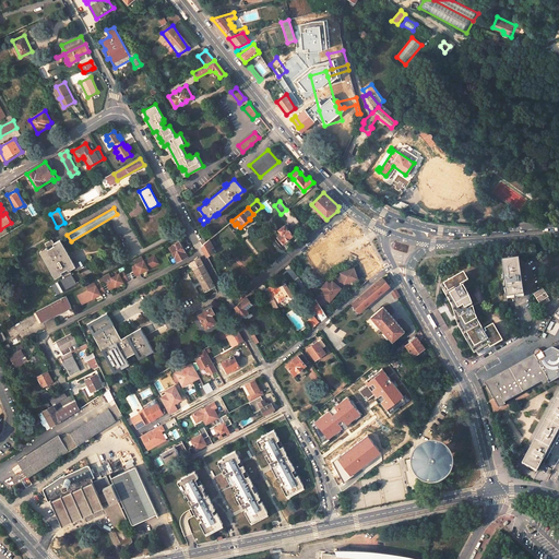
[(297,222),(290,214),(286,210),(281,214),(285,218),(292,227),(297,222)]
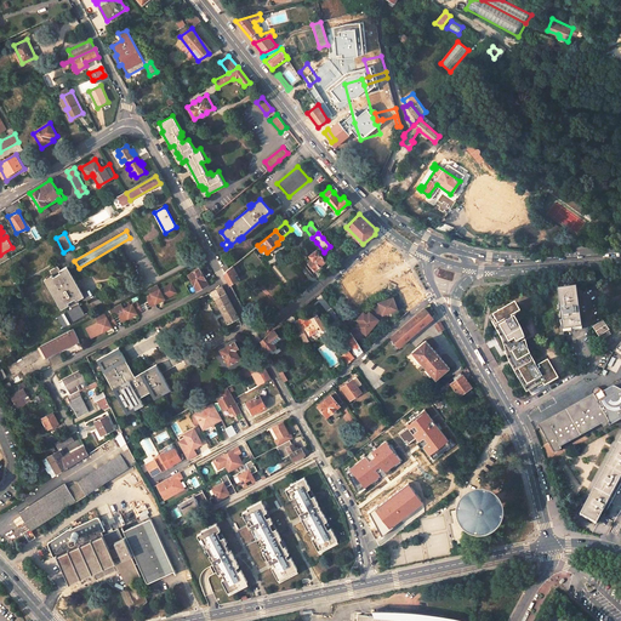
[(386,240),(365,257),(371,265),(372,266),(377,261),(394,246),(386,240)]
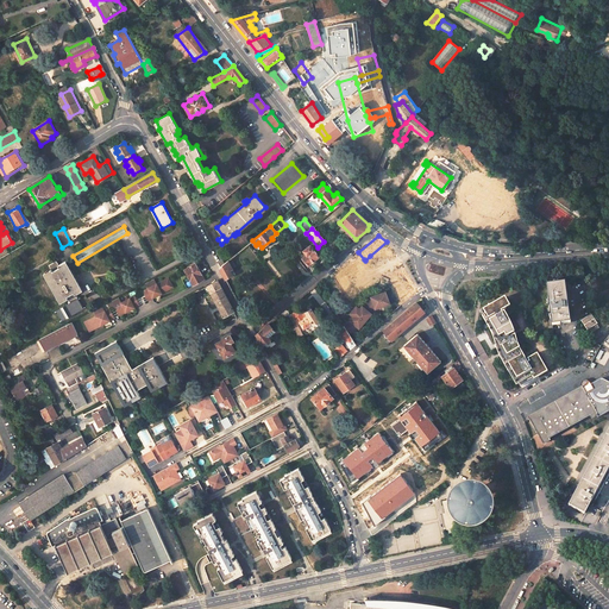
[(309,245),(303,250),(306,253),(303,255),(305,256),(302,258),(308,265),(319,256),(309,245)]
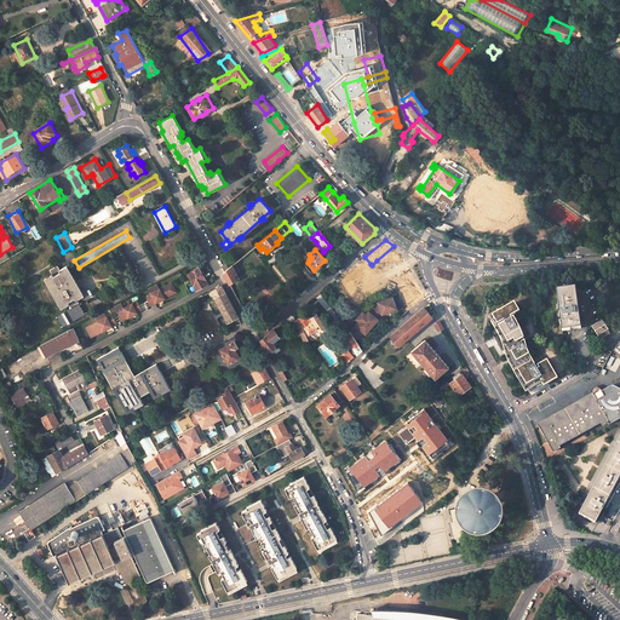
[(51,275),(44,279),(62,309),(68,305),(70,309),(55,317),(61,327),(82,315),(75,302),(84,297),(67,267),(61,270),(57,265),(50,270),(51,275)]
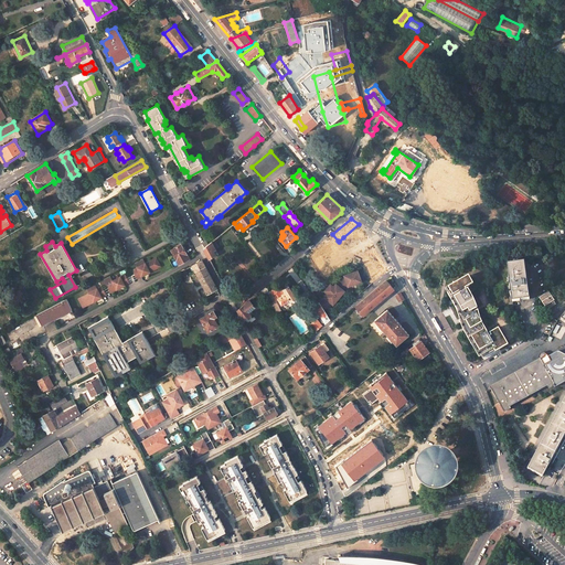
[(212,249),(215,247),(211,242),(203,248),(209,259),(214,254),(212,249)]
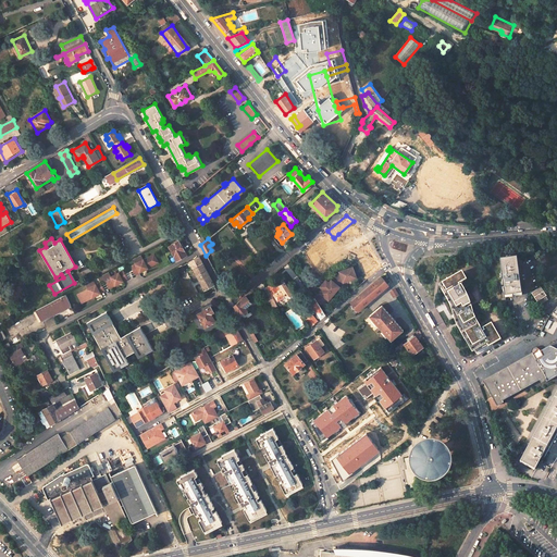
[(169,247),(174,257),(176,261),(186,256),(184,251),(178,242),(169,247)]
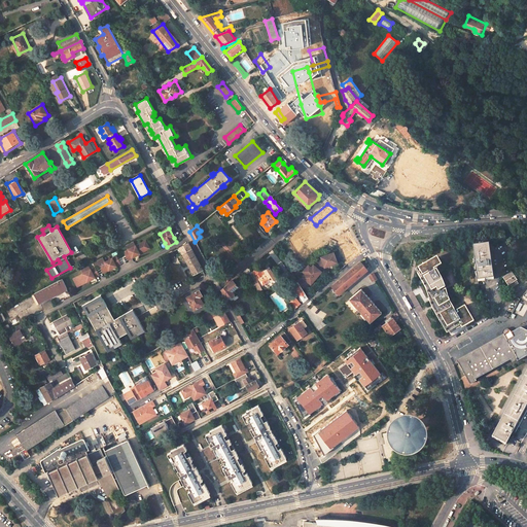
[(133,242),(126,245),(129,250),(124,252),(128,260),(146,250),(143,243),(136,246),(133,242)]
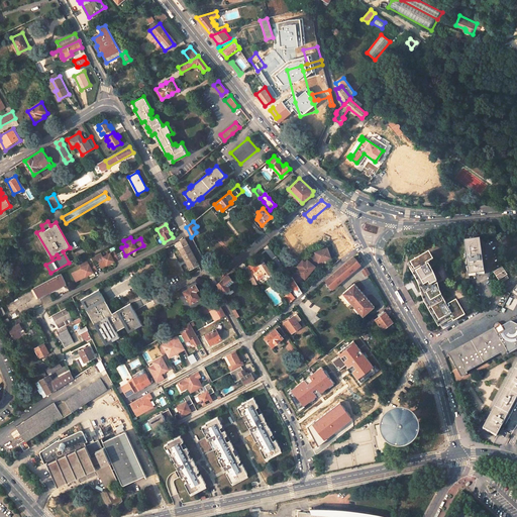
[(179,249),(190,270),(199,265),(185,238),(184,239),(179,241),(176,243),(178,246),(179,249)]
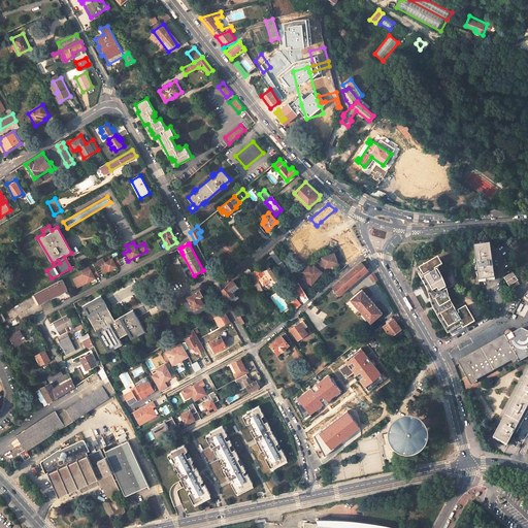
[(353,249),(357,257),(362,252),(358,245),(353,249)]
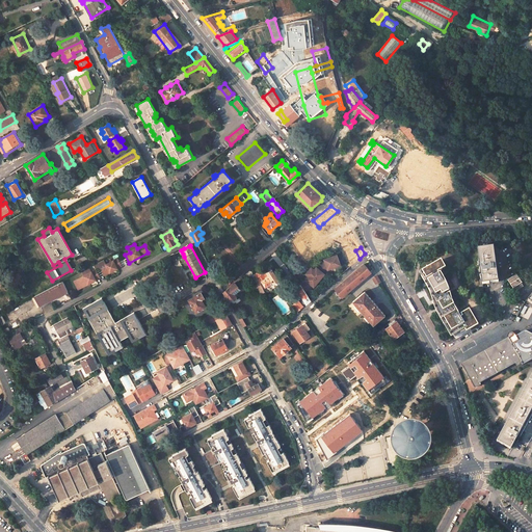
[(494,247),(478,249),(482,285),(499,283),(494,247)]
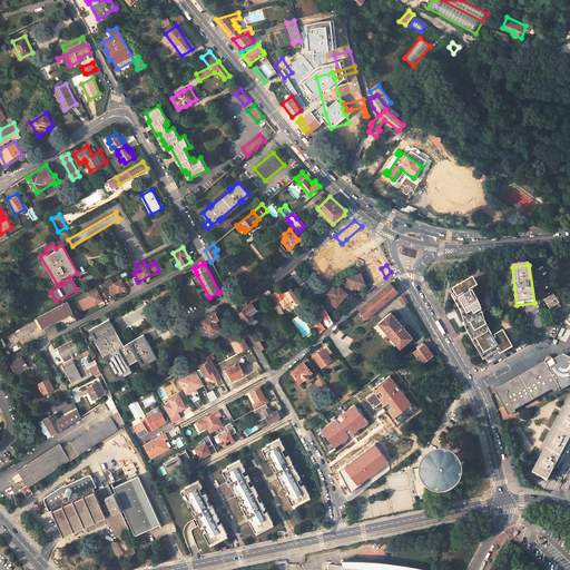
[(360,272),(346,277),(347,281),(340,287),(345,293),(351,288),(355,286),(354,285),(359,284),(360,285),(364,283),(360,272)]
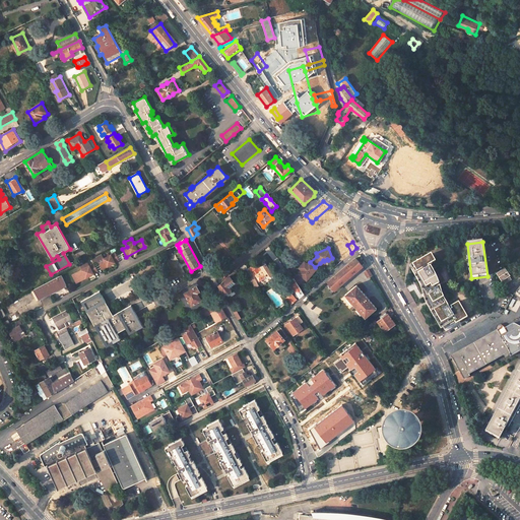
[(102,254),(95,257),(101,267),(109,263),(110,265),(119,260),(115,253),(104,259),(102,254)]
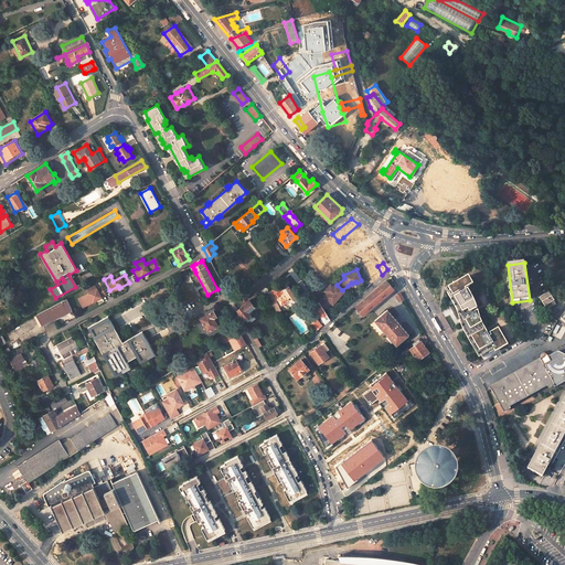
[(489,336),(484,327),(483,326),(481,321),(479,316),(478,311),(471,315),(470,313),(478,309),(477,307),(473,299),(468,289),(467,290),(466,289),(471,286),(469,281),(471,280),(468,276),(456,284),(456,285),(455,285),(455,286),(452,286),(448,288),(452,296),(454,296),(459,292),(459,295),(454,298),(456,301),(458,306),(458,307),(457,308),(458,310),(459,310),(460,312),(464,317),(465,317),(467,319),(460,322),(461,324),(462,327),(466,334),(479,358),(481,355),(502,344),(503,347),(504,349),(509,347),(499,328),(490,332),(491,336),(489,336)]
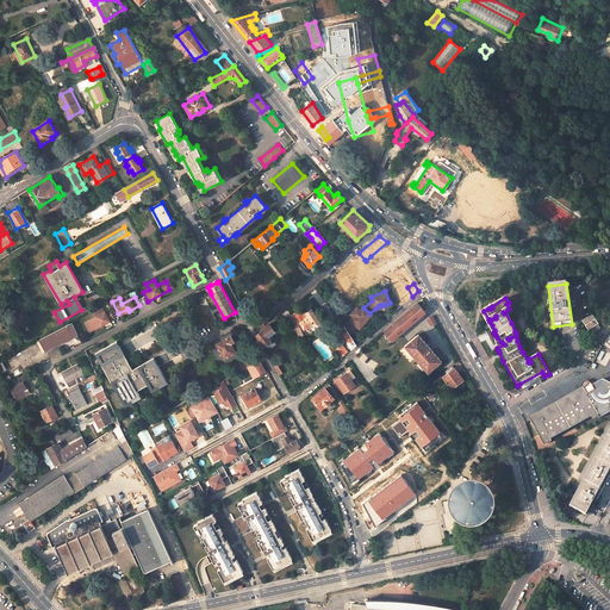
[(425,311),(417,303),(384,330),(394,342),(427,313),(425,311)]
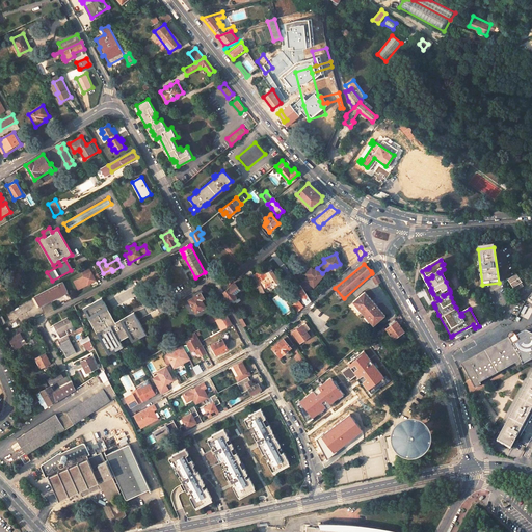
[(88,268),(81,272),(83,276),(77,280),(81,288),(100,277),(96,270),(91,272),(88,268)]
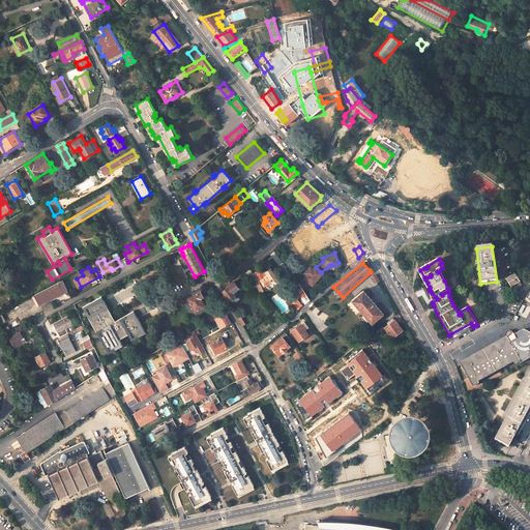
[(316,267),(315,267),(313,269),(310,267),(304,273),(307,276),(304,280),(304,281),(299,284),(303,291),(312,286),(313,286),(323,273),(321,272),(316,267)]
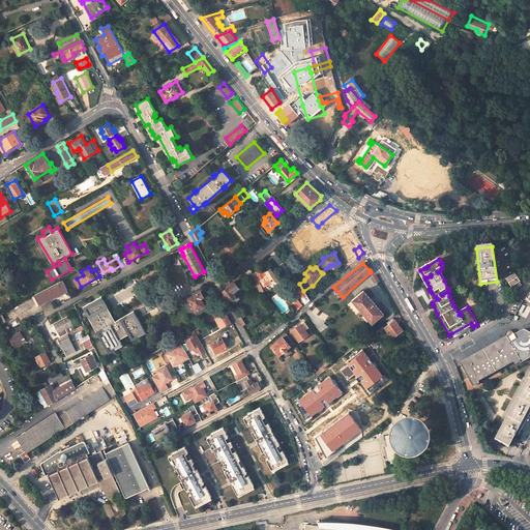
[(277,278),(270,268),(263,272),(260,268),(253,273),(258,282),(261,280),(264,285),(268,283),(269,284),(277,278)]
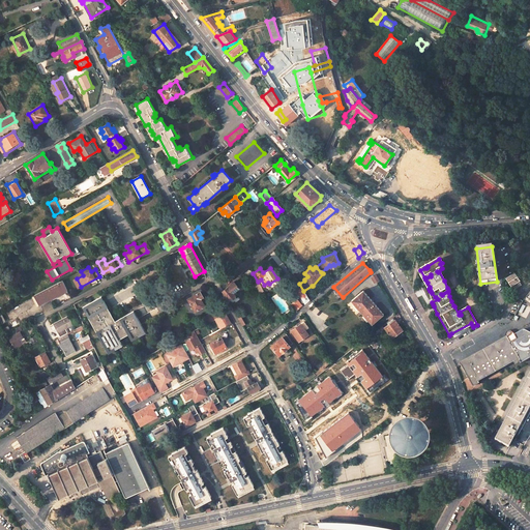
[(249,269),(245,273),(253,284),(252,285),(253,286),(258,282),(253,273),(249,269)]
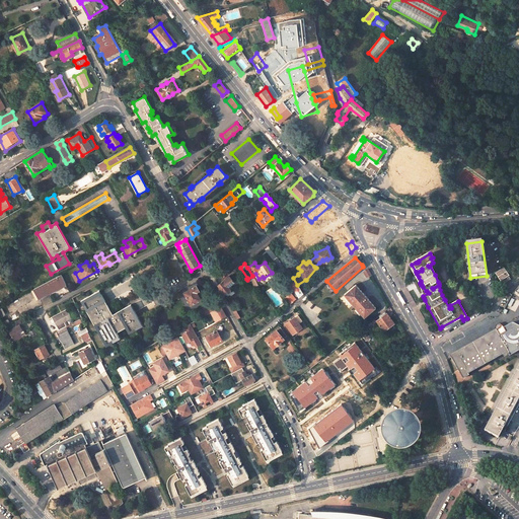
[(366,270),(362,274),(367,277),(371,274),(368,269),(365,270),(366,270)]
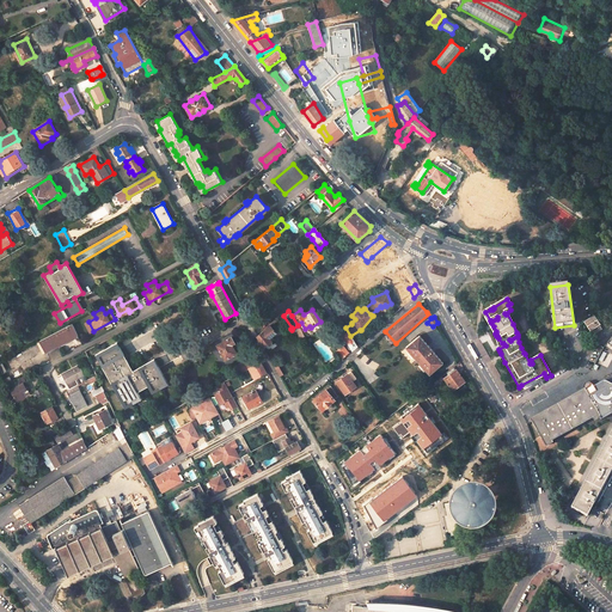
[(594,317),(583,323),(591,332),(592,331),(599,326),(600,325),(594,317)]
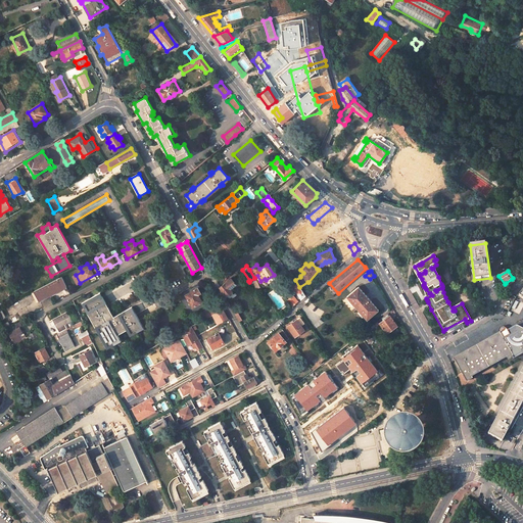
[(61,277),(35,291),(40,301),(49,296),(50,299),(55,296),(53,294),(66,287),(61,277)]
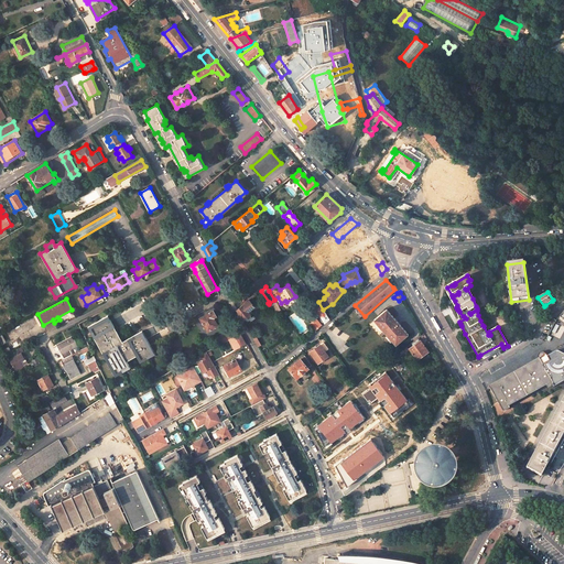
[(248,311),(255,306),(249,300),(237,310),(242,320),(250,314),(248,311)]
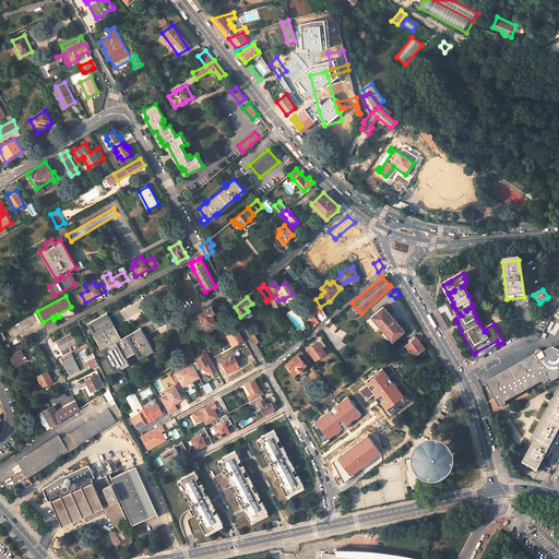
[(266,301),(273,311),(278,307),(272,297),(266,301)]
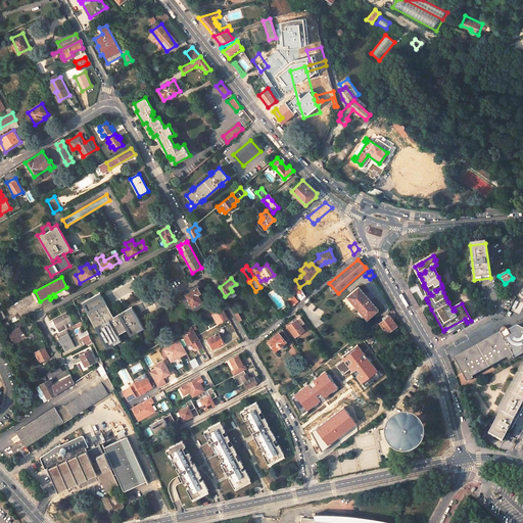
[(290,283),(300,297),(299,298),(300,299),(305,295),(299,287),(295,280),(290,283)]
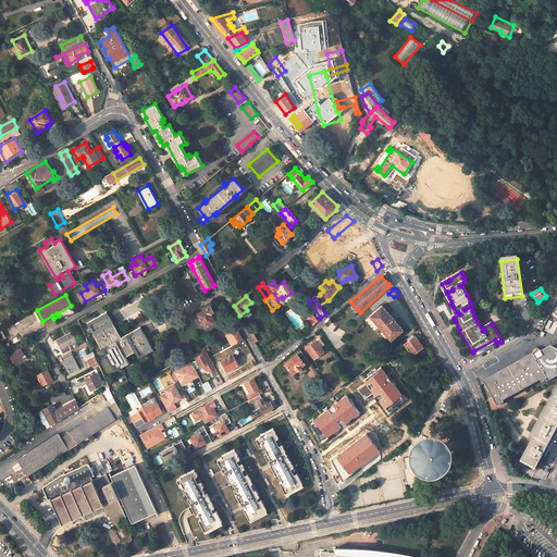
[(405,331),(383,306),(371,317),(392,342),(405,331)]
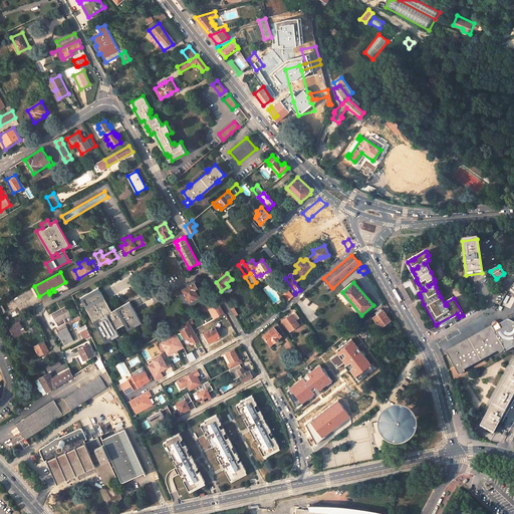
[(419,293),(425,290),(423,288),(422,288),(419,284),(418,282),(417,282),(416,283),(417,285),(418,288),(418,290),(419,293)]
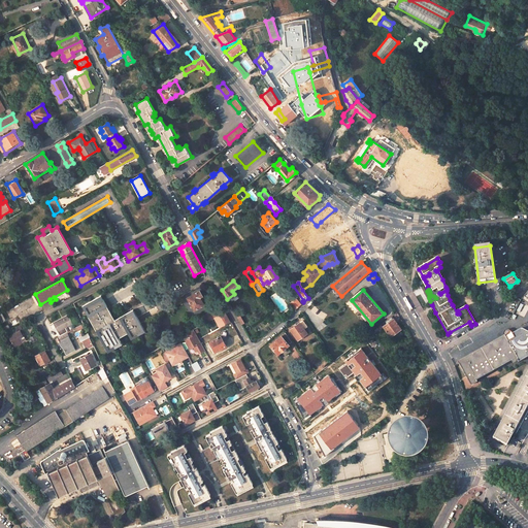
[(200,291),(188,298),(195,310),(204,305),(201,300),(199,298),(203,296),(200,291)]
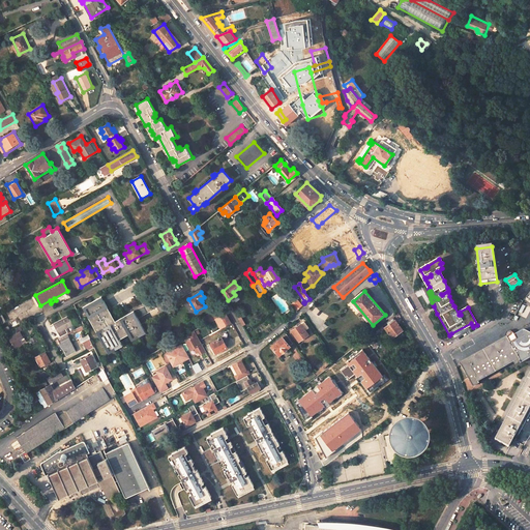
[(37,306),(40,305),(35,295),(32,296),(37,306)]
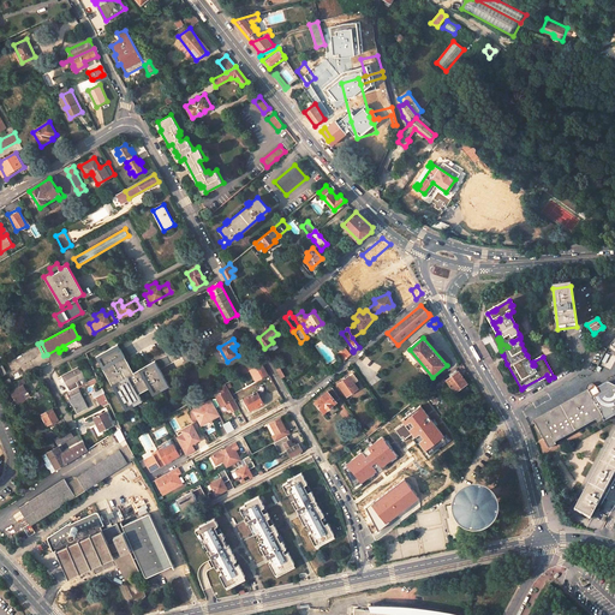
[(136,372),(120,344),(100,354),(130,408),(144,399),(141,394),(153,387),(157,393),(172,384),(159,359),(136,372)]
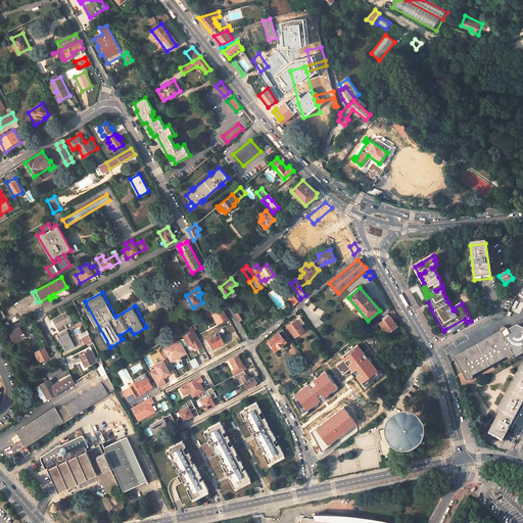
[(50,299),(41,303),(43,308),(63,298),(61,293),(50,299)]
